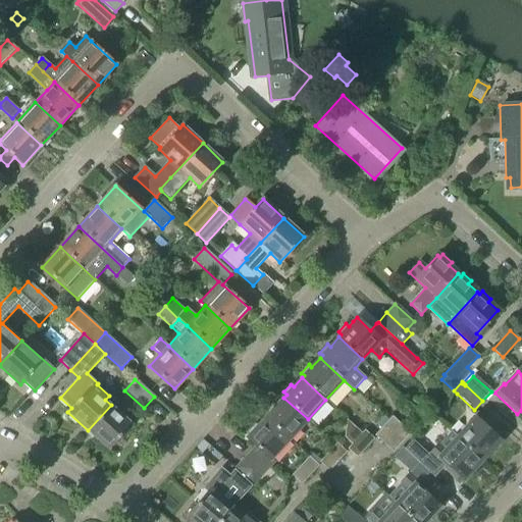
[(268,414),(266,417),(290,439),(308,419),(283,398),(276,406),(273,404),(265,412),(268,414)]
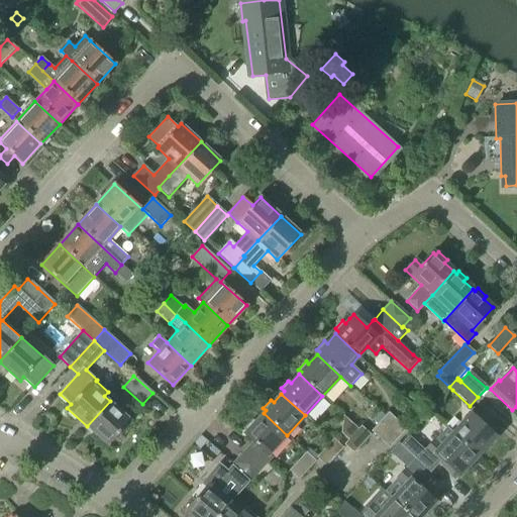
[(130,419),(110,401),(87,426),(107,444),(130,419)]
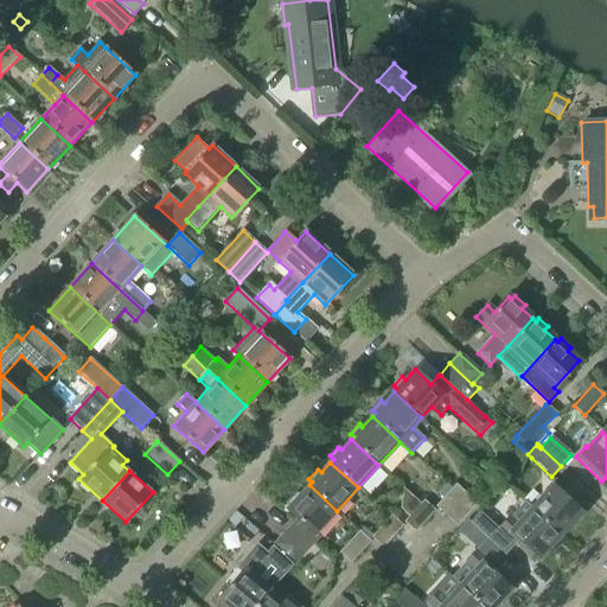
[(543,493),(530,509),(558,536),(580,512),(576,509),(580,505),(554,480),(542,492),(543,493)]
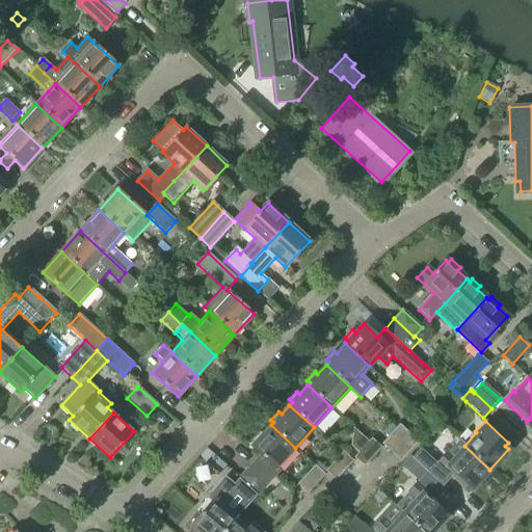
[(276,468),(295,448),(271,425),(262,435),(260,432),(253,441),(255,443),(251,446),(261,454),(257,458),(276,477),(281,472),(276,468)]
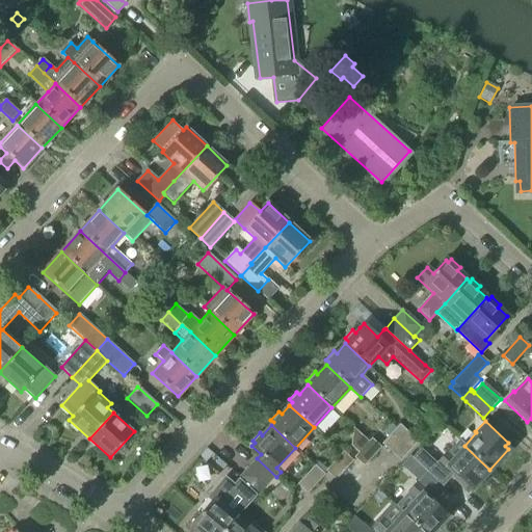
[(392,452),(408,433),(399,425),(382,444),(392,452)]
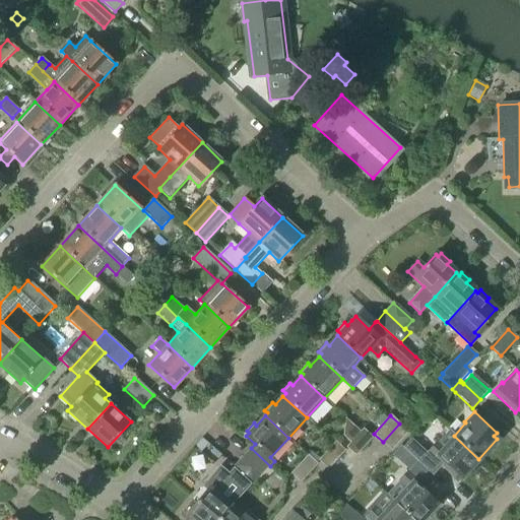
[(345,418),(343,437),(349,443),(360,433),(345,418)]
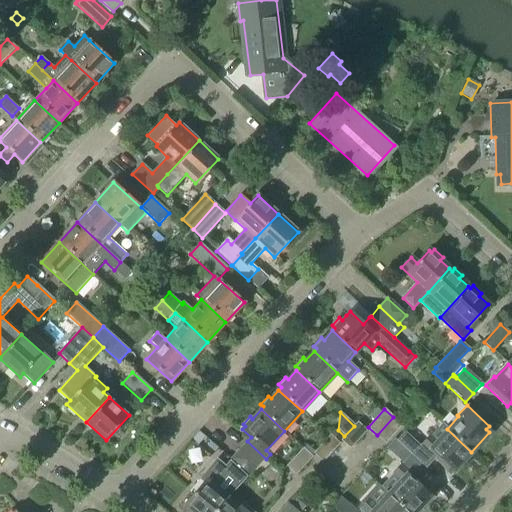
[(403,427),(393,417),(377,435),(387,444),(403,427)]
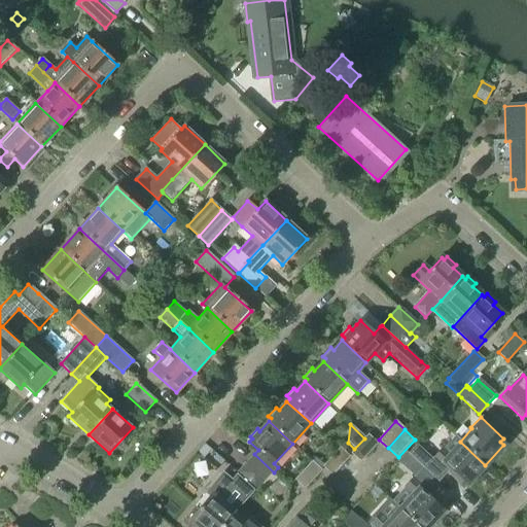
[(360,461),(377,444),(367,434),(351,452),(360,461)]
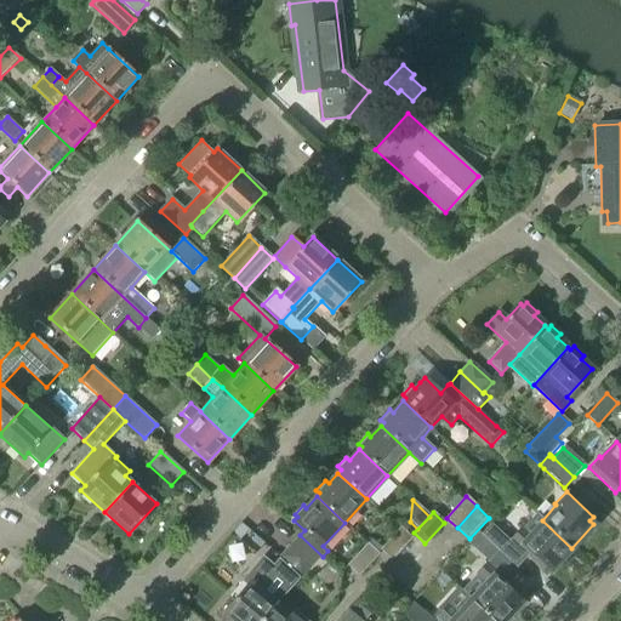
[(520,529),(510,540),(516,546),(543,571),(547,567),(551,570),(571,548),(542,520),(536,516),(522,530),(520,529)]
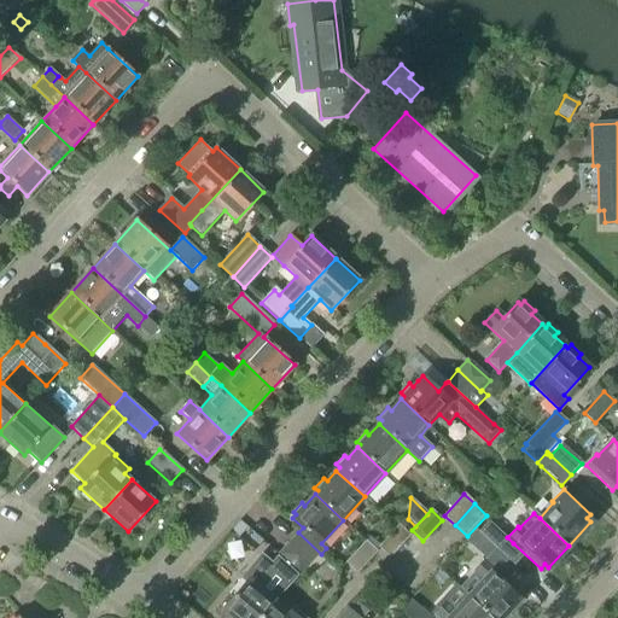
[(488,522),(478,532),(496,549),(499,552),(509,542),(488,522)]
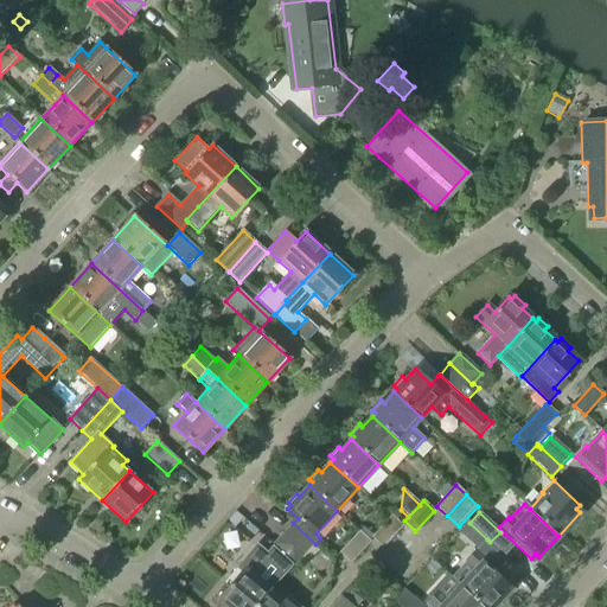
[(382,547),(401,526),(390,516),(371,536),(382,547)]
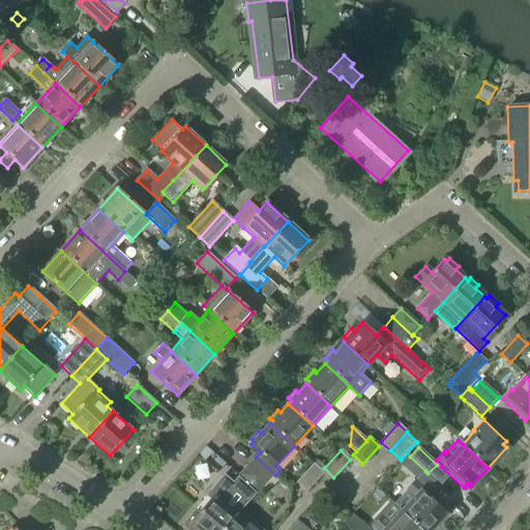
[(275,475),(256,457),(247,466),(266,482),(263,486),(269,492),(281,479),(275,475)]
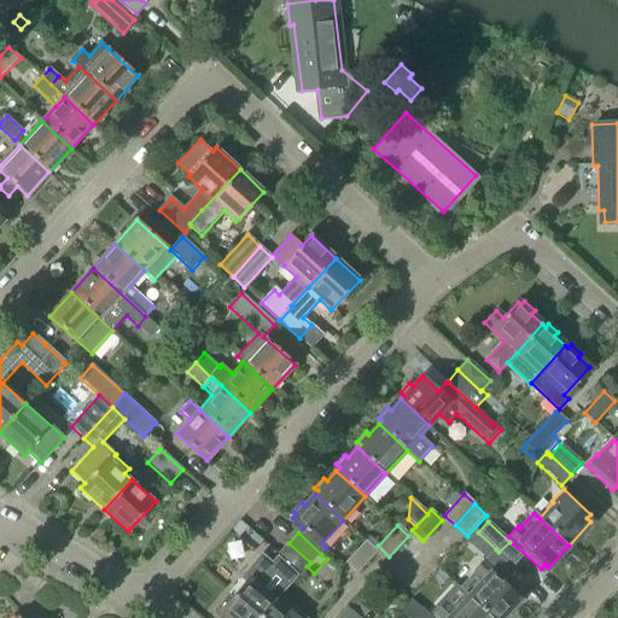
[(345,561),(356,572),(375,552),(365,541),(345,561)]
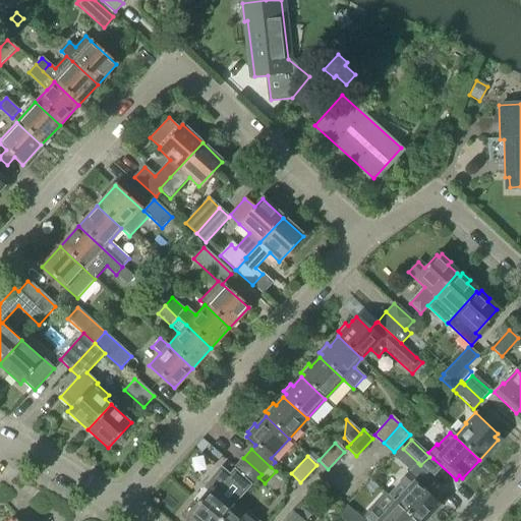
[(262,474),(243,458),(235,467),(236,468),(252,483),(258,477),(262,474)]
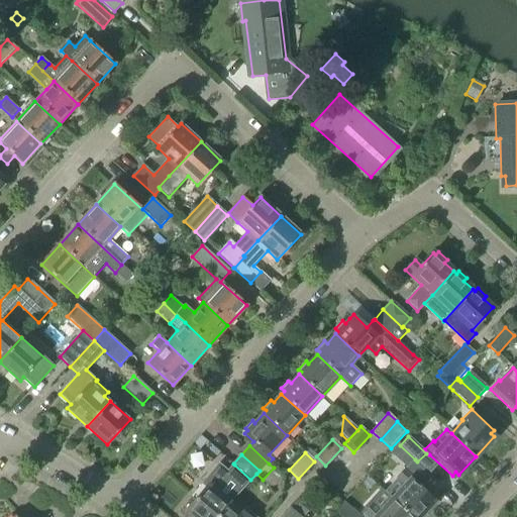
[(396,480),(385,492),(391,498),(412,516),(420,516),(434,502),(431,499),(434,495),(421,483),(430,474),(418,461),(417,461),(415,459),(406,470),(405,469),(396,480)]
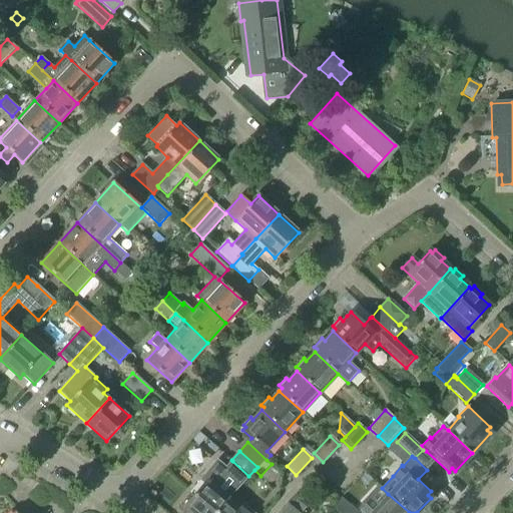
[(183,503),(186,505),(184,507),(191,512),(215,512),(227,499),(248,476),(232,461),(225,469),(216,461),(202,479),(205,482),(193,496),(190,494),(183,503)]
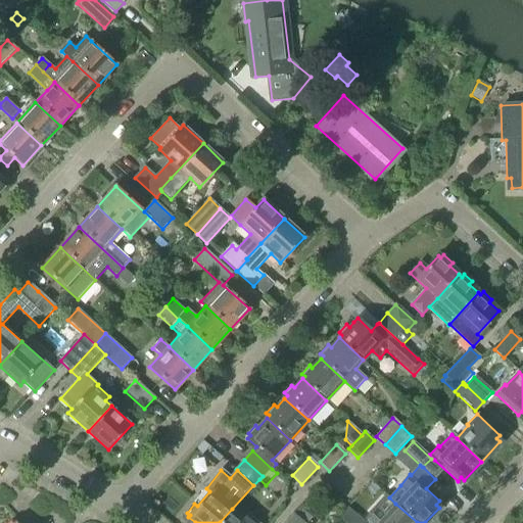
[(417,522),(395,504),(384,517),(377,511),(369,521),(371,522),(417,522)]
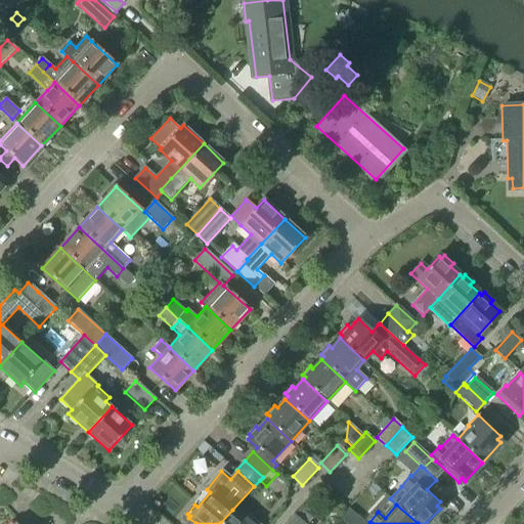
[(340,518),(346,523),(365,523),(349,509),(340,518)]
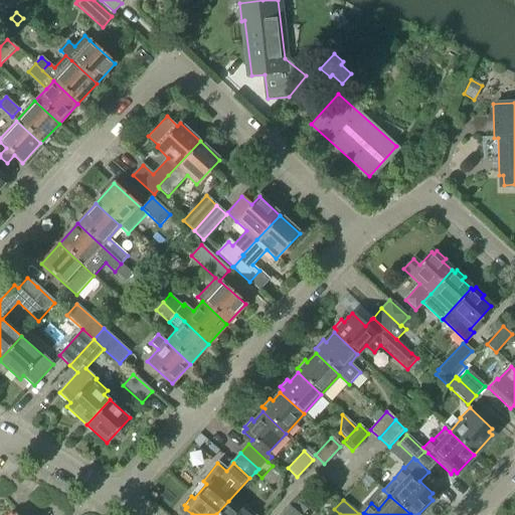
[(253,514),(243,505),(238,510),(228,501),(216,514),(253,514)]
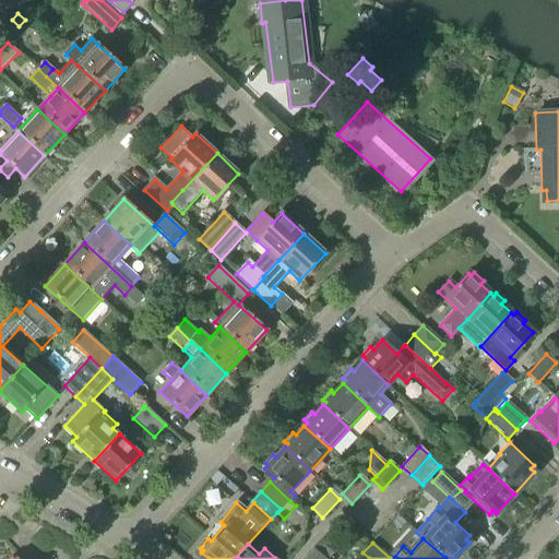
[(324,558),(313,549),(305,558),(324,558)]
